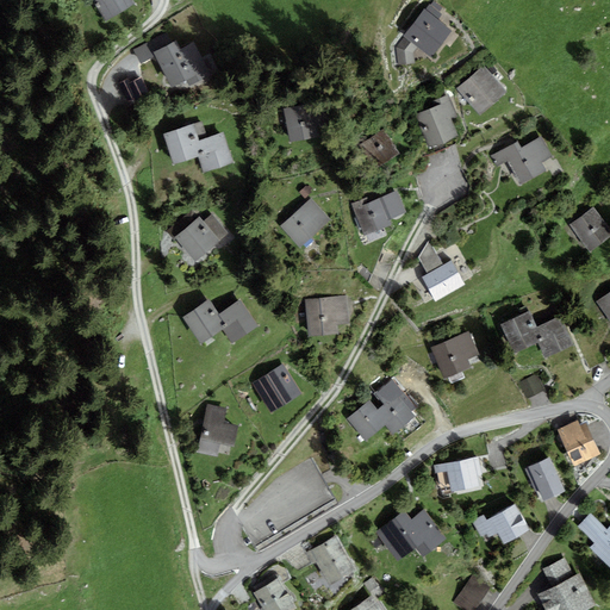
[(135,4),(132,0),(93,0),(107,22),(135,4)]
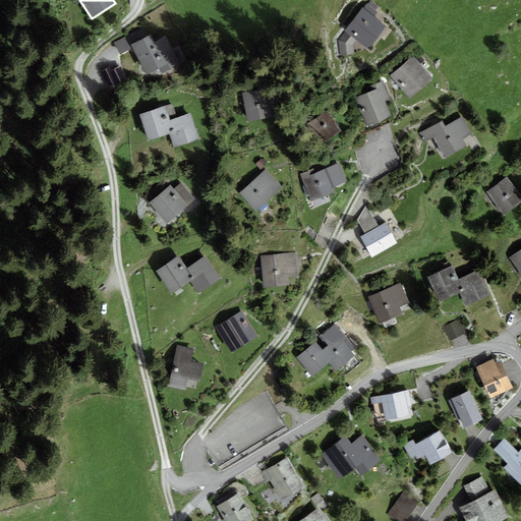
[(367,3),(363,8),(373,17),(378,12),(374,9),(378,6),(370,1),(368,4),(367,3)]
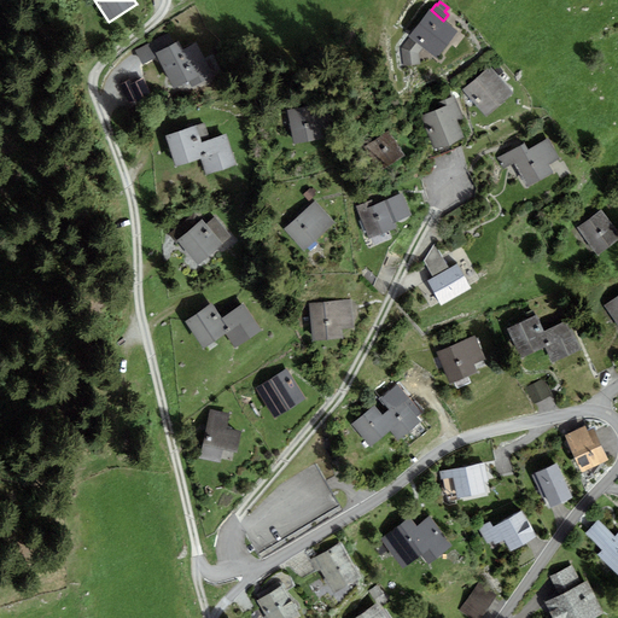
[(437,58),(458,31),(443,21),(431,10),(430,10),(409,36),(410,38),(423,48),(437,58)]
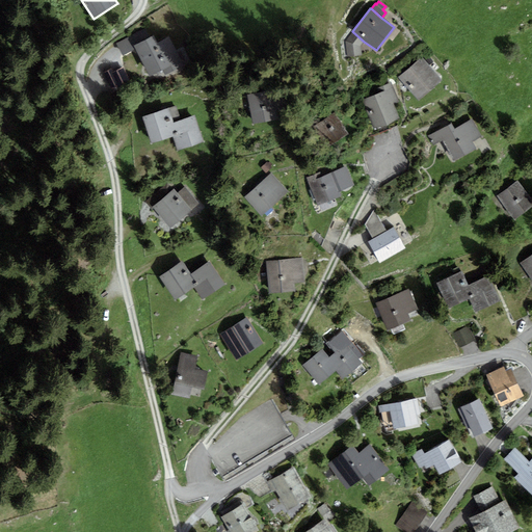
[(360,46),(364,42),(353,32),(345,43),(348,58),(362,55),(360,46)]
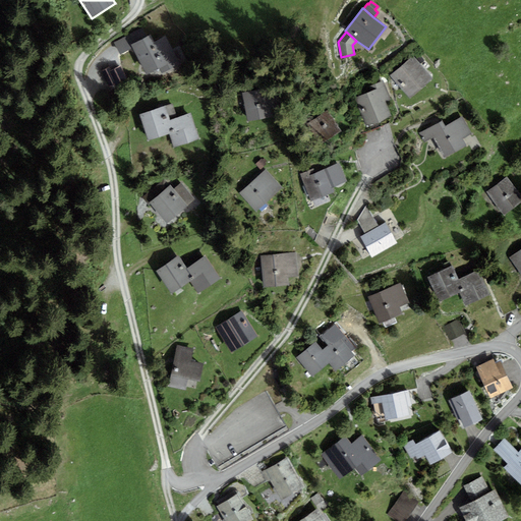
[(132,33),(114,43),(120,56),(133,49),(131,46),(137,42),(132,33)]
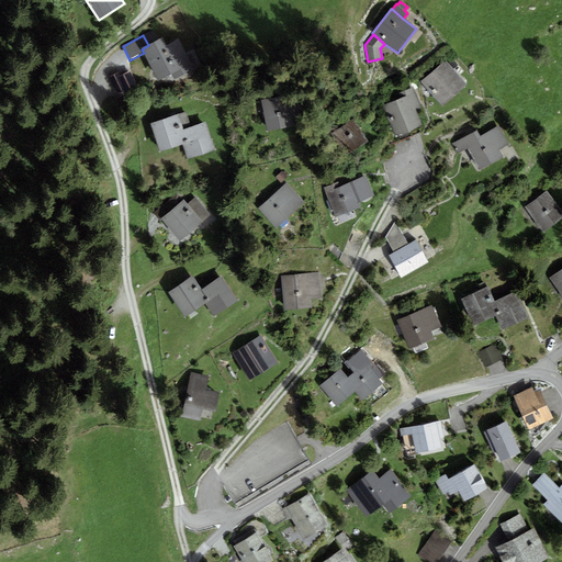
[(194,68),(179,40),(168,45),(164,37),(148,45),(142,49),(144,53),(158,81),(171,74),(173,79),(194,68)]
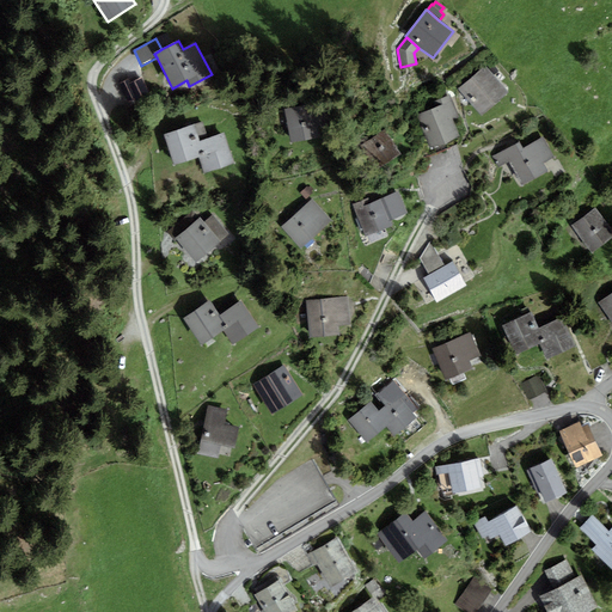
[(482,116),(508,92),(484,66),(458,90),(482,116)]
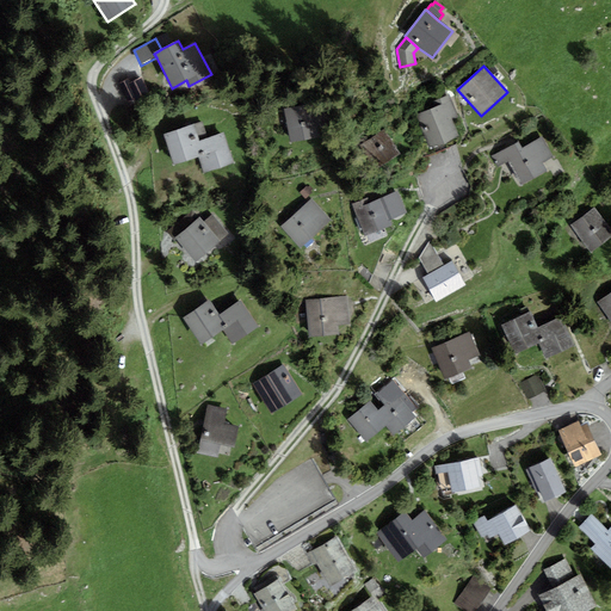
[(149,96),(141,78),(130,84),(128,79),(119,84),(130,105),(149,96)]
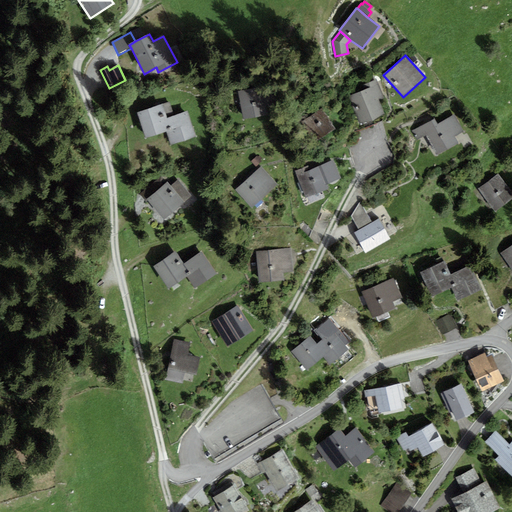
[(363,86),(365,90),(349,97),(361,124),(385,114),(378,100),(385,97),(377,80),(363,86)]
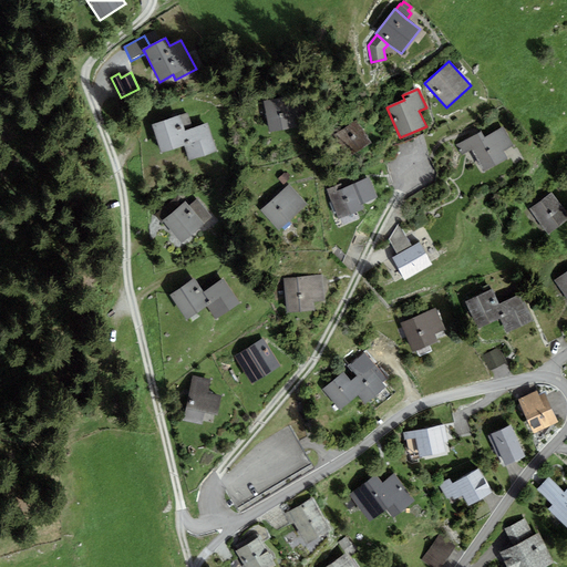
[(288,96),(264,101),(269,132),(294,127),(288,96)]
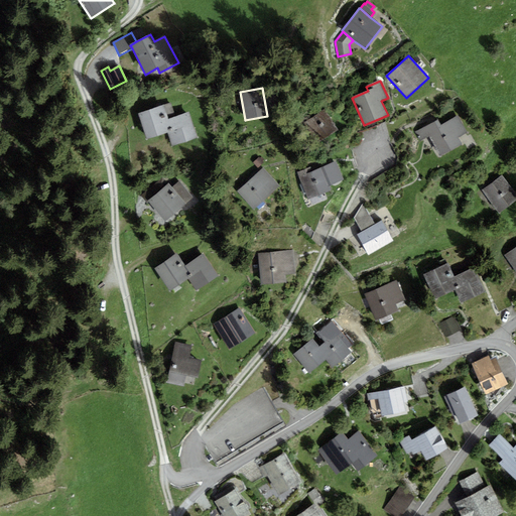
[(164,105),(168,119),(175,117),(171,103),(164,105)]
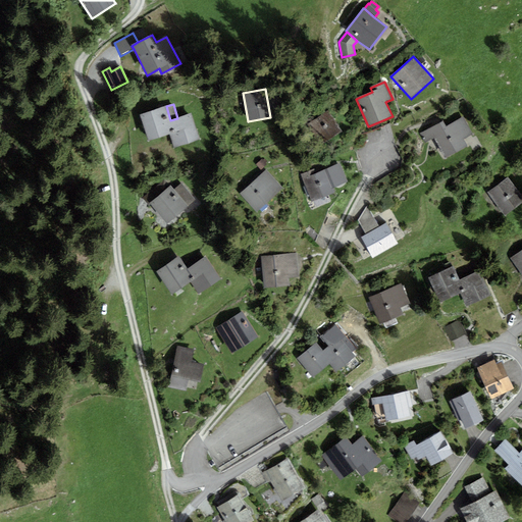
[(170,120),(166,106),(140,115),(149,142),(169,135),(174,133),(170,120)]
